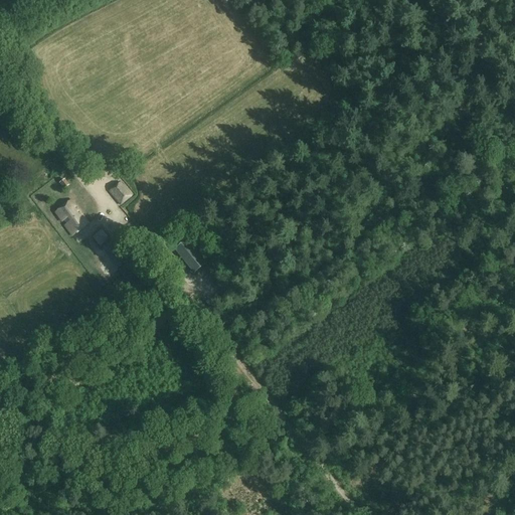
[(59,184),(63,190),(68,186),(64,180),(59,184)]
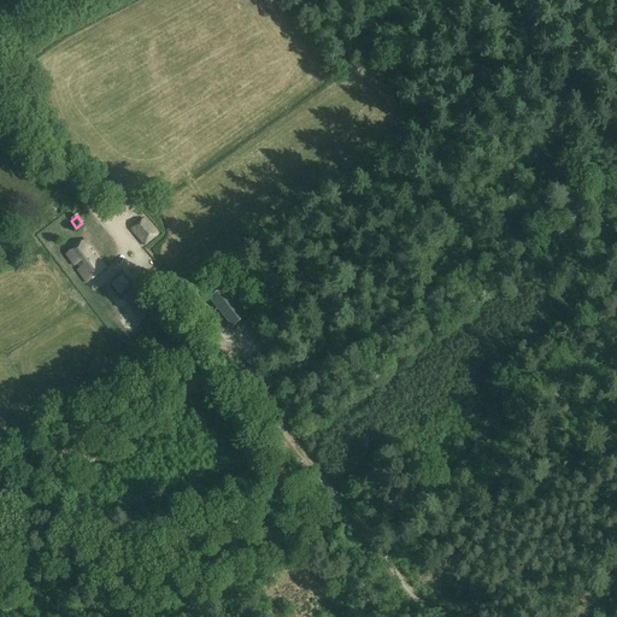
[(144,246),(157,235),(144,218),(130,229),(144,246)]
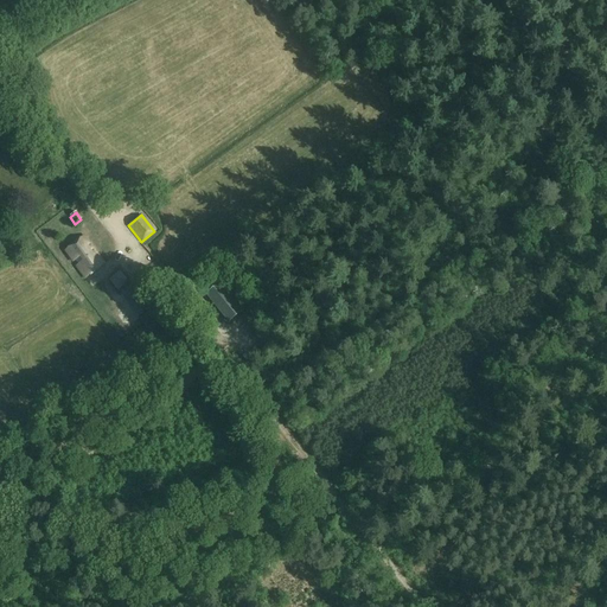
[(85,278),(103,263),(83,237),(65,251),(85,278)]
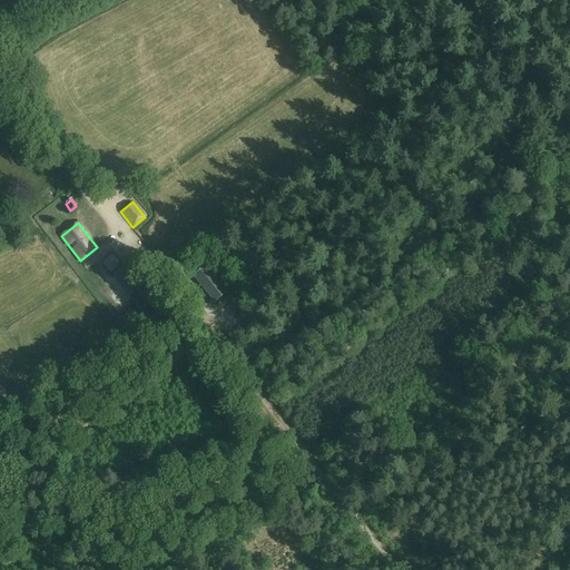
[(194,276),(215,302),(231,290),(209,264),(194,276)]
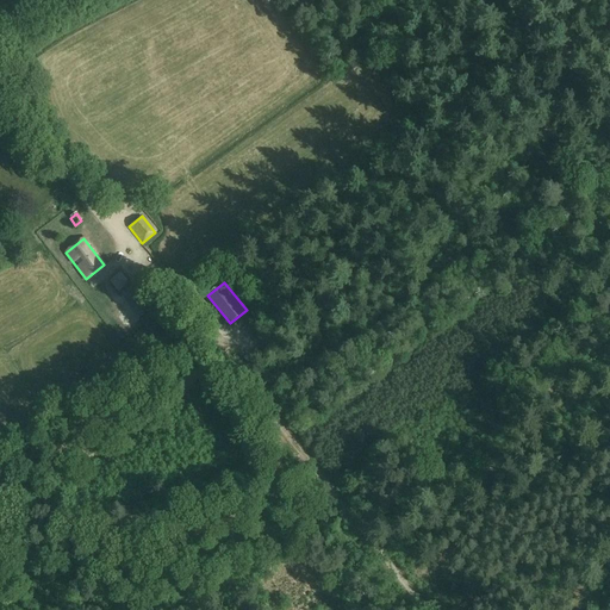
[(139,318),(153,309),(134,286),(120,296),(139,318)]
